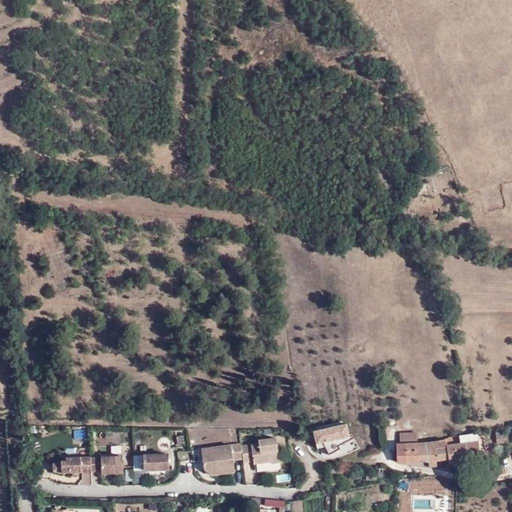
[(508,443),(508,434),(503,435),(503,431),(496,432),(496,444),(508,443)]
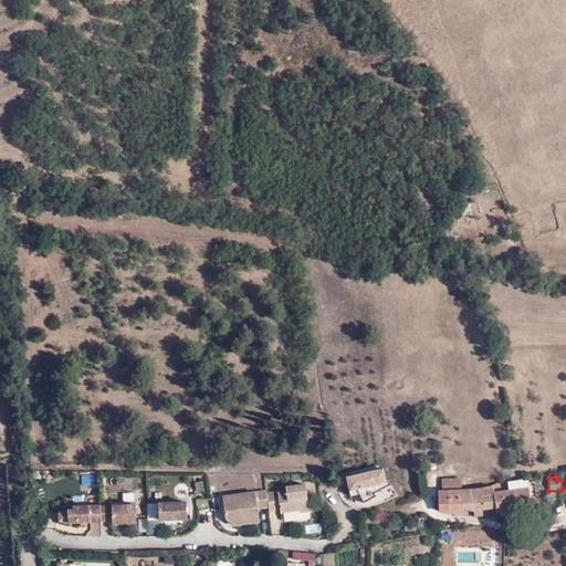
[(460,491),(460,480),(441,482),(441,491),(438,491),(439,511),(469,510),(474,510),(482,509),(496,507),(494,493),(509,491),(509,482),(492,484),(492,486),(472,490),(460,491)]
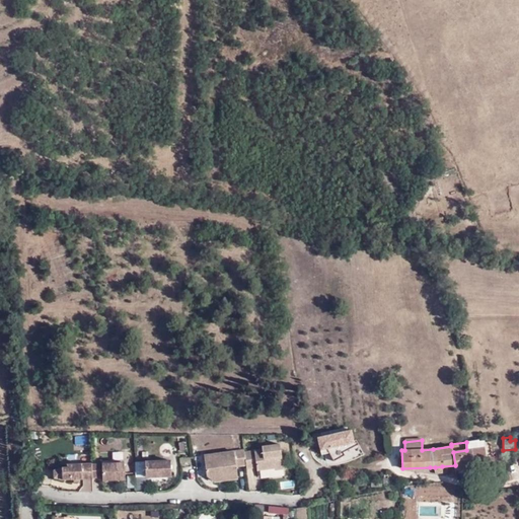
[(478,448),(476,440),(466,442),(466,450),(453,452),(455,465),(455,469),(479,466),(479,465),(476,448),(478,448)]
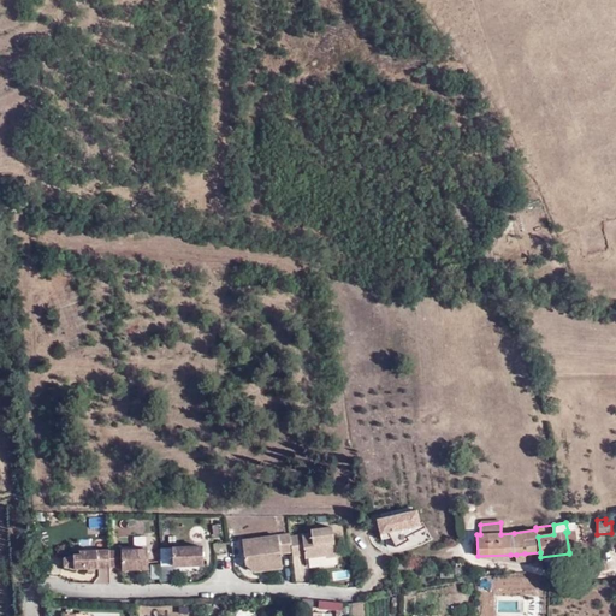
[(568,522),(566,522),(568,532),(566,532),(569,552),(569,554),(578,552),(575,523),(569,525),(568,522)]
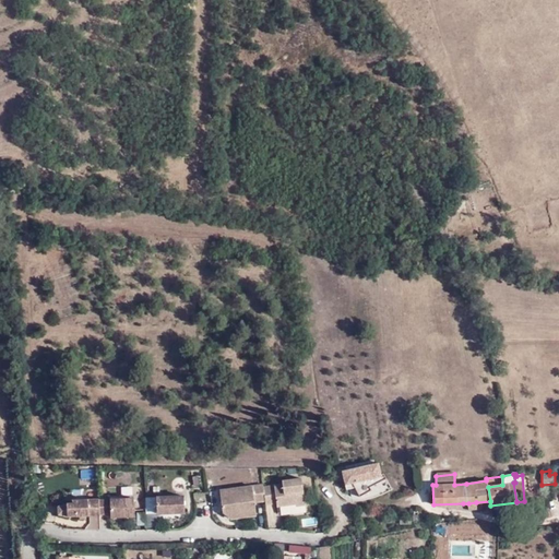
[(268,502),(268,506),(277,504),(278,507),(297,504),(298,507),(306,506),(302,479),(284,482),(284,485),(265,487),(268,502)]
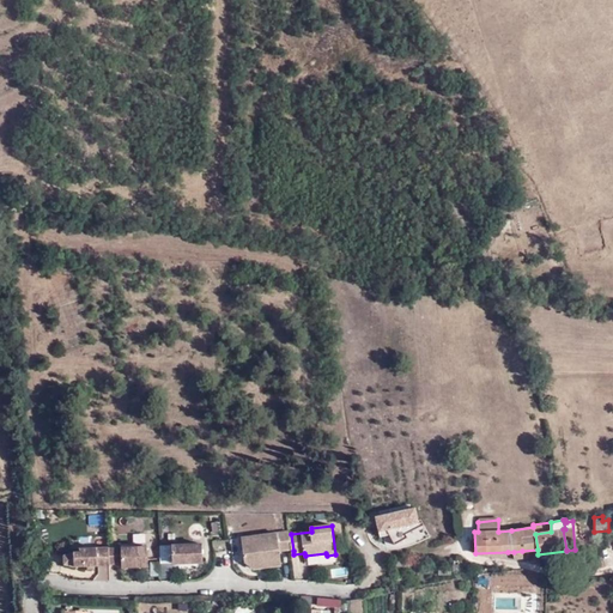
[(291,534),(291,533),(242,539),(246,563),(255,570),(281,566),(280,552),(293,551),(291,534)]
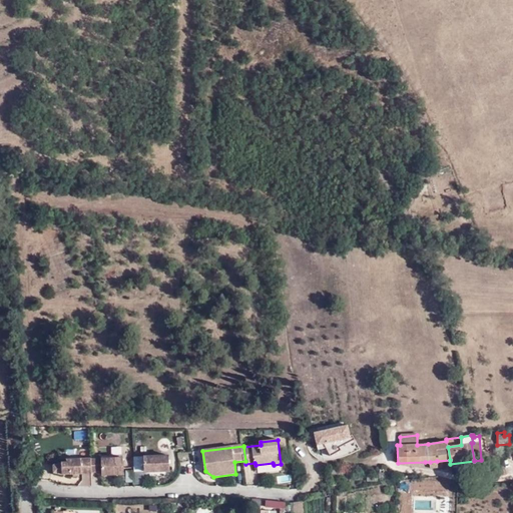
[(169,457),(135,458),(136,473),(170,472),(169,457)]
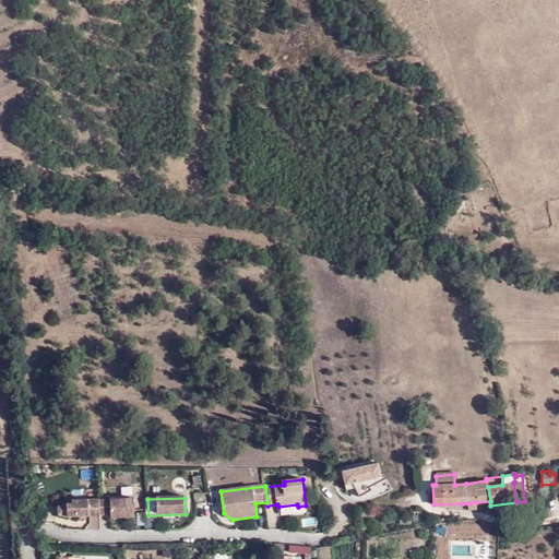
[(135,499),(102,501),(102,515),(113,515),(113,519),(135,518),(135,499)]
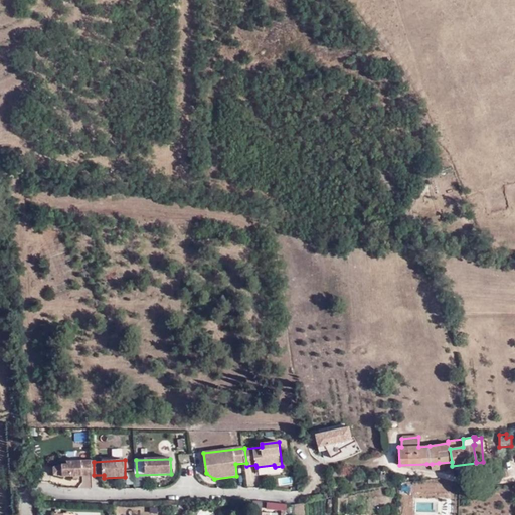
[(63,465),(62,466),(63,477),(94,476),(94,475),(94,462),(68,462),(68,465),(63,465)]
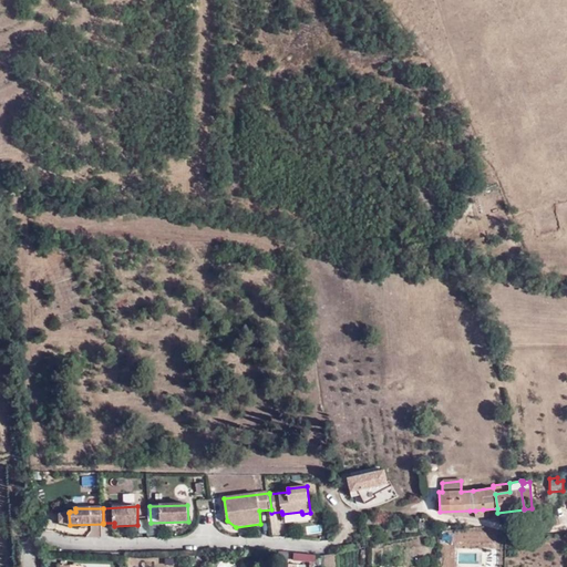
[(358,532),(358,519),(341,518),(341,532),(358,532)]
